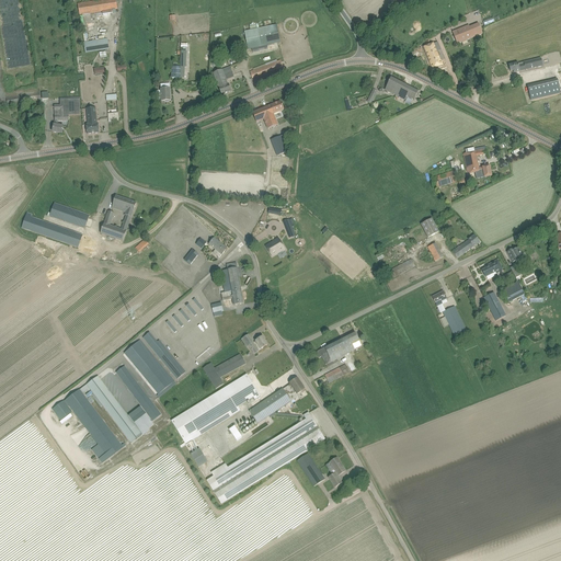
[(101,0),(78,3),(80,15),(117,9),(115,0),(101,0)]
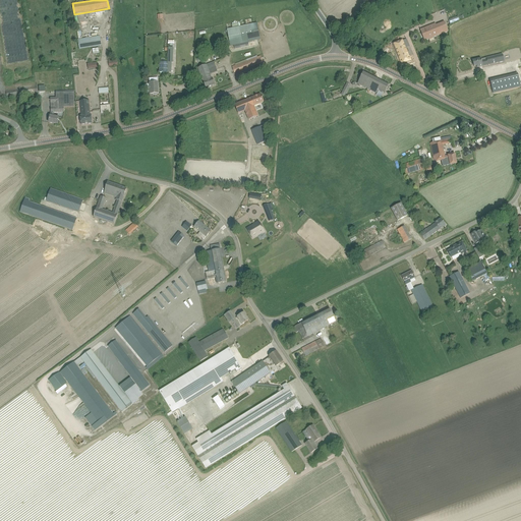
[(420,30),(425,41),(450,32),(450,26),(450,25),(448,20),(442,22),(443,24),(436,27),(435,23),(420,30)]
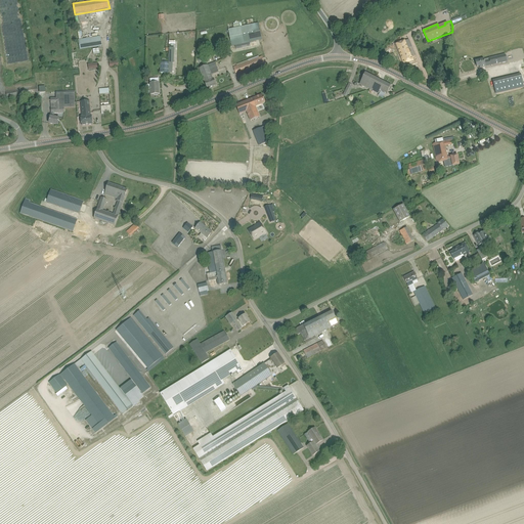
[(259,24),(228,30),(231,46),(262,40),(259,24)]
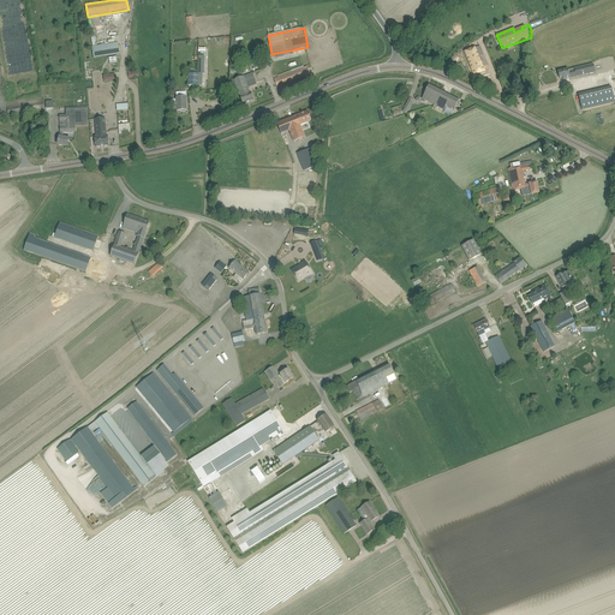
[(95,58),(120,53),(119,42),(93,46),(95,58)]
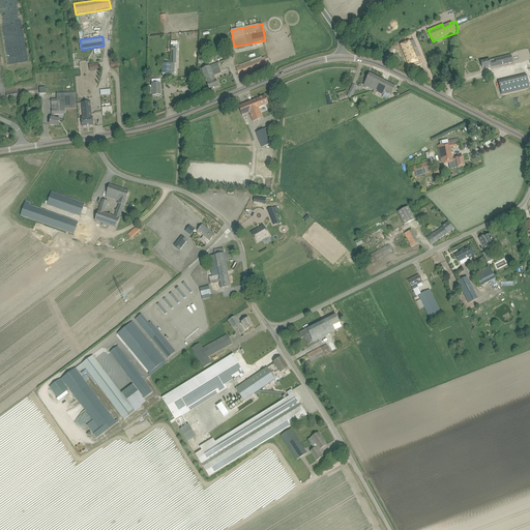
[(417,62),(416,59),(420,58),(416,48),(413,50),(411,45),(402,48),(408,66),(417,62)]
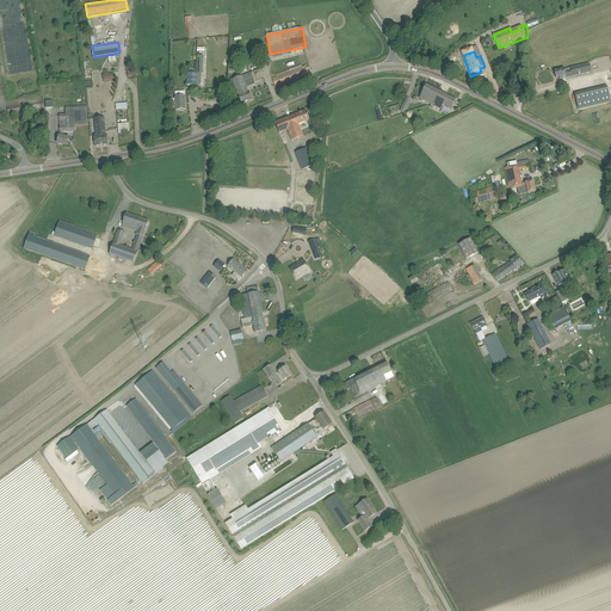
[(593,73),(599,72),(602,72),(599,60),(568,67),(569,71),(566,72),(565,69),(554,72),(556,78),(559,78),(560,80),(593,72),(593,73)]
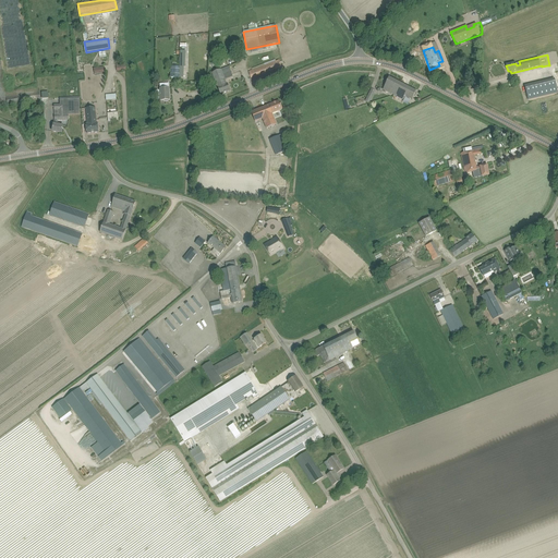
[(7,97),(0,58),(0,107),(40,100),(39,92),(7,97)]
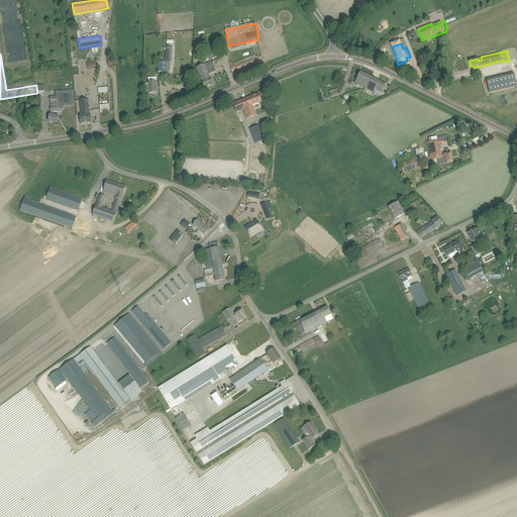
[(260,57),(259,57),(259,56),(230,66),(232,72),(261,62),(260,57)]
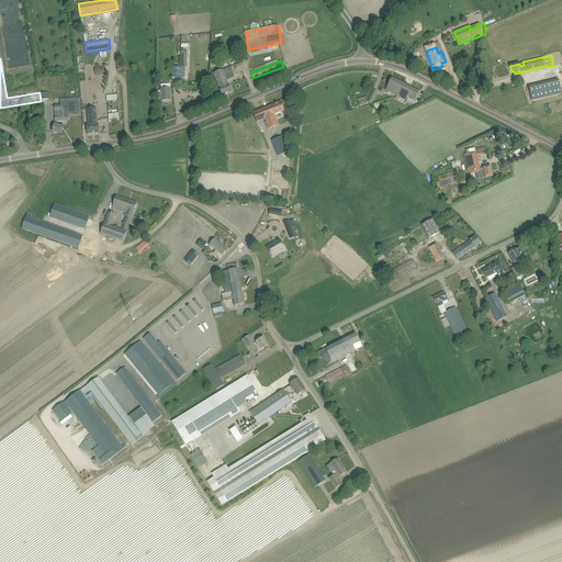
[(186,68),(181,67),(172,67),(172,78),(181,78),(186,78),(186,75),(186,68)]
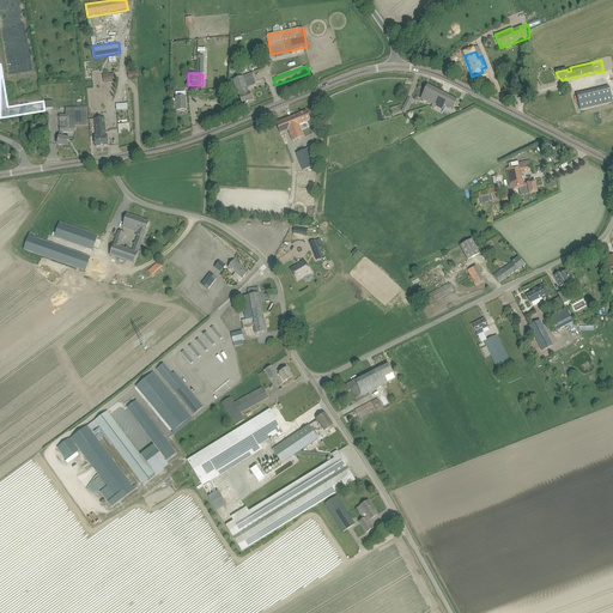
[(232,82),(240,98),(242,104),(253,99),(250,95),(250,92),(248,92),(244,84),(254,79),(250,73),(232,82)]
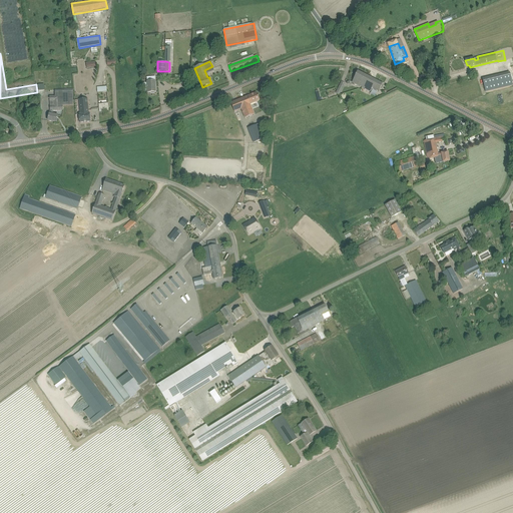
[(369,76),(358,71),(352,82),(363,88),(369,76)]
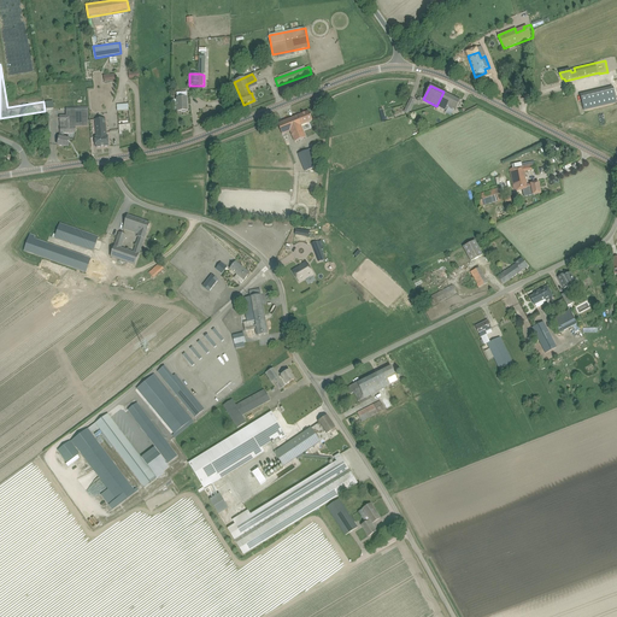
[(585,111),(591,109),(616,103),(613,88),(581,95),(585,111)]
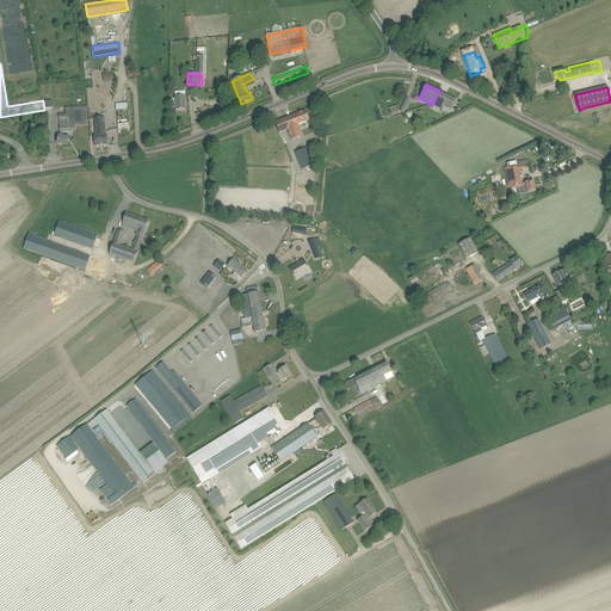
[(432,105),(442,109),(444,105),(451,110),(454,105),(456,99),(439,91),(432,105)]
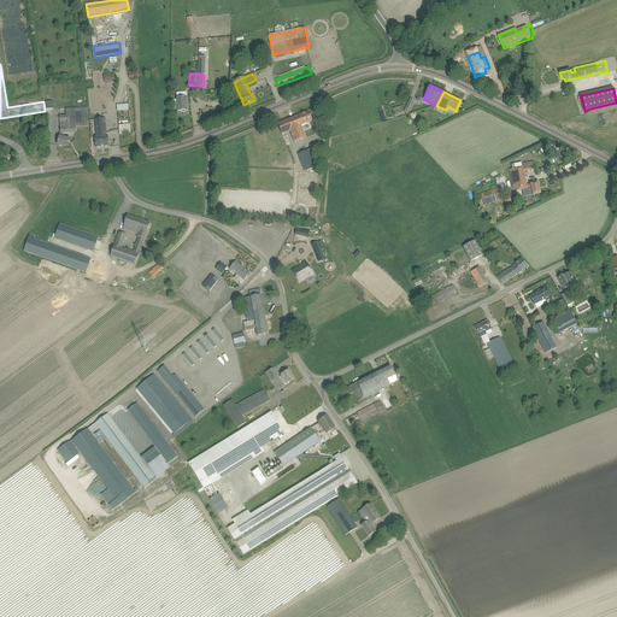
[(177,99),(178,112),(188,111),(187,98),(177,99)]
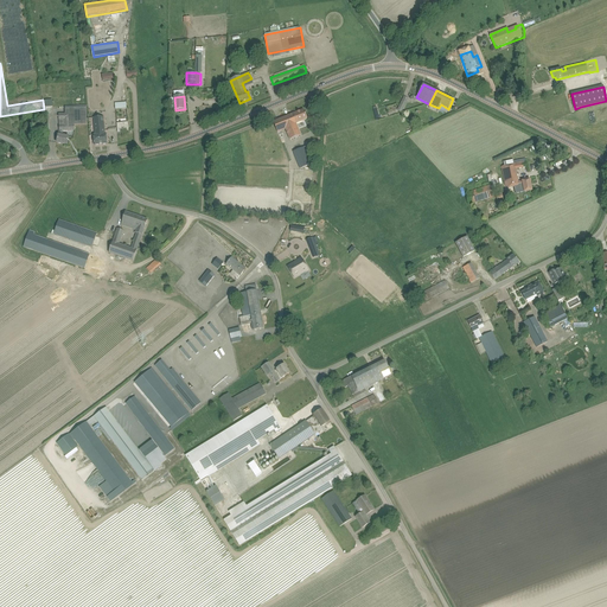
[(63,131),(75,131),(75,126),(88,125),(87,108),(65,109),(65,113),(58,114),(59,121),(59,127),(59,131),(57,144),(68,145),(69,138),(62,136),(63,131)]
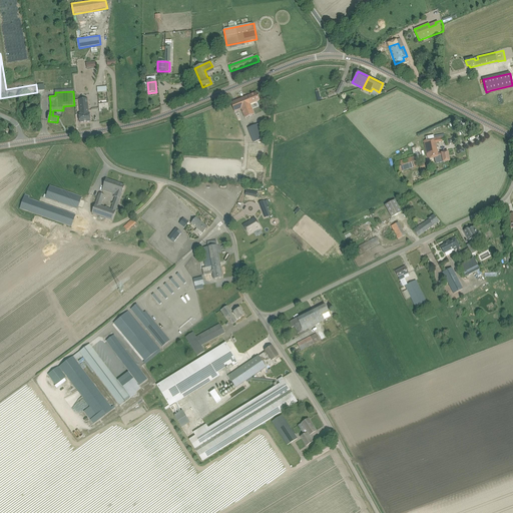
[(261,101),(259,97),(257,93),(248,96),(231,103),(234,112),(241,109),(245,118),(253,115),(249,105),(261,101)]
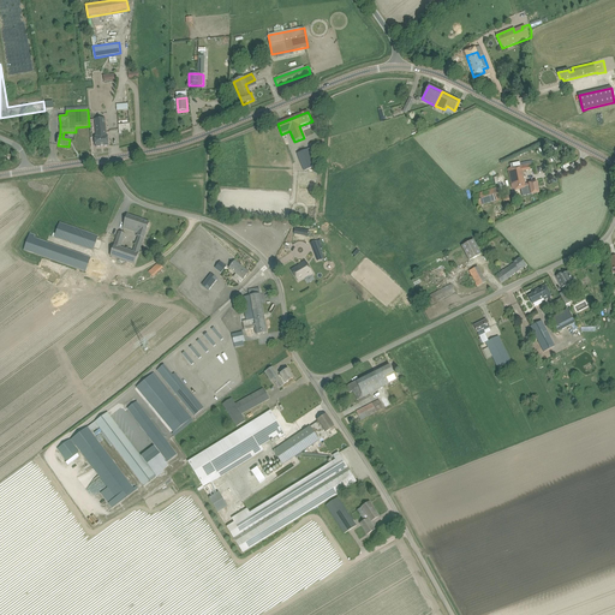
[(95,137),(95,142),(96,148),(109,147),(108,141),(108,136),(106,136),(105,119),(95,120),(96,137),(95,137)]
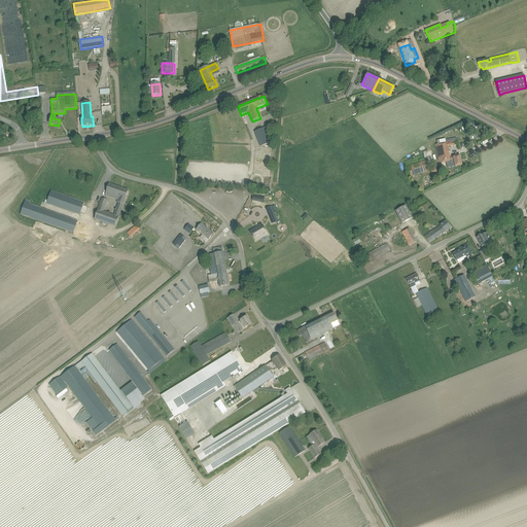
[(111,106),(102,107),(102,114),(112,114),(111,106)]
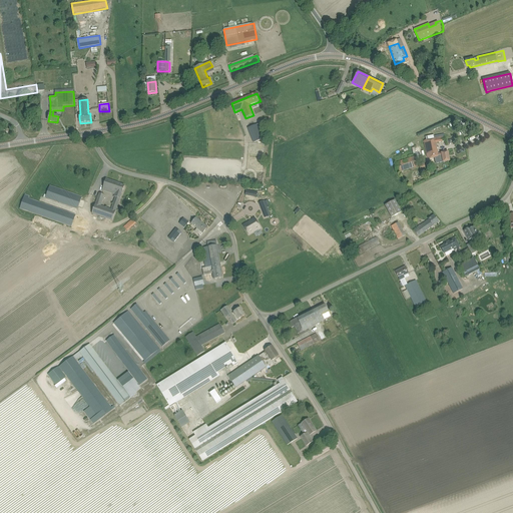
[(247,128),(253,142),(263,139),(257,125),(247,128)]
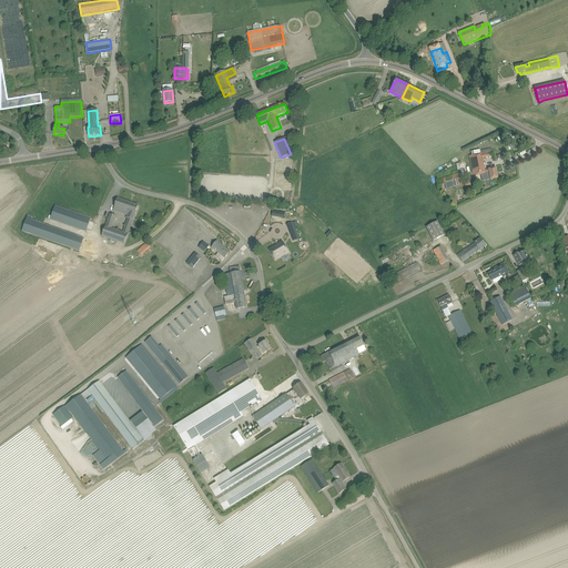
[(475,176),(487,174),(489,180),(490,180),(498,179),(496,169),(485,171),(483,159),(494,156),(493,151),(469,156),(473,175),(475,174),(475,176)]
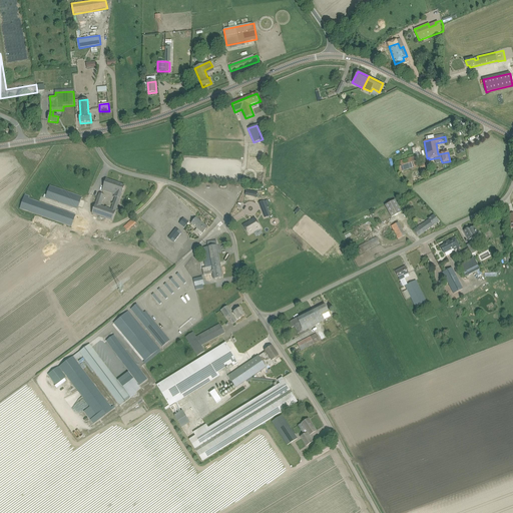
[(397,173),(418,166),(414,156),(394,163),(397,173)]
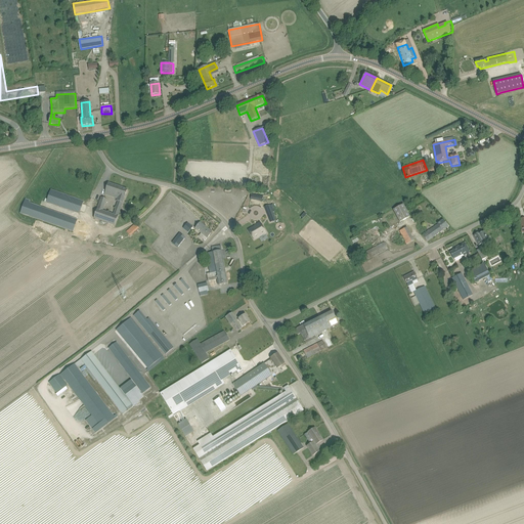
[(108,183),(106,187),(104,194),(116,199),(120,186),(108,183)]
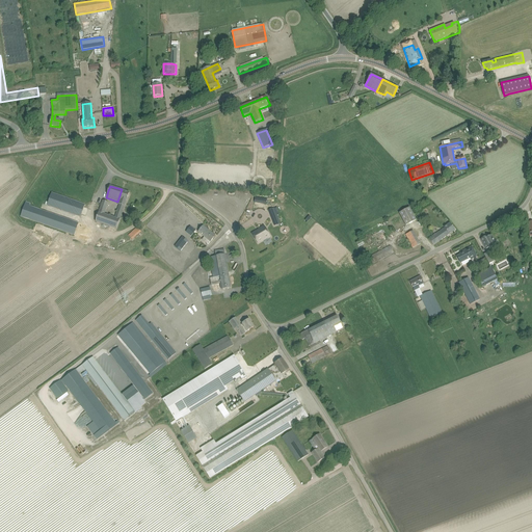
[(118,204),(120,205),(125,206),(128,197),(129,192),(122,189),(117,202),(120,202),(118,204)]
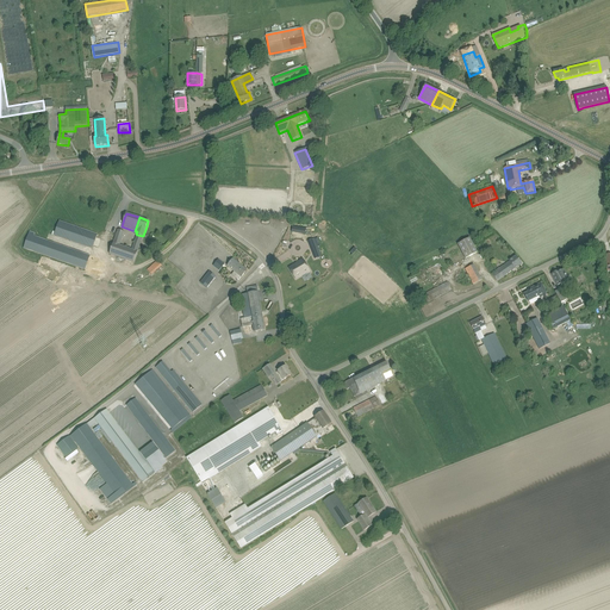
[(98,234),(61,221),(60,221),(54,236),(76,244),(87,248),(92,249),(93,249),(97,236),(98,235),(98,234)]
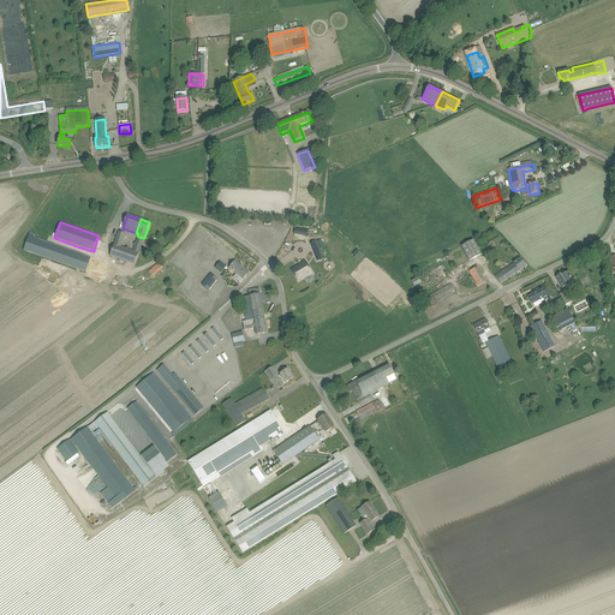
[(135,264),(144,238),(138,237),(133,251),(121,246),(126,234),(119,232),(111,256),(135,264)]
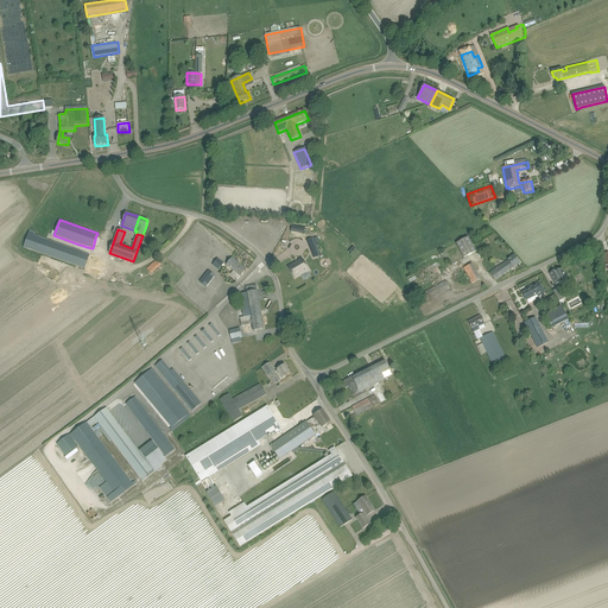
[(101,259),(89,254),(84,253),(33,235),(35,233),(30,230),(24,248),(84,270),(84,271),(88,272),(88,271),(96,273),(101,259)]
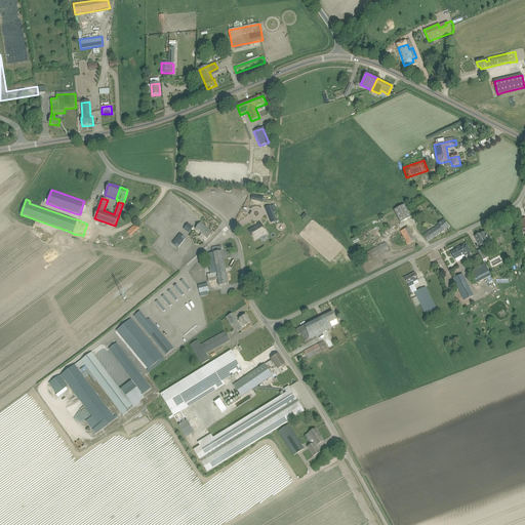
[(394,210),(400,223),(411,217),(404,205),(394,210)]
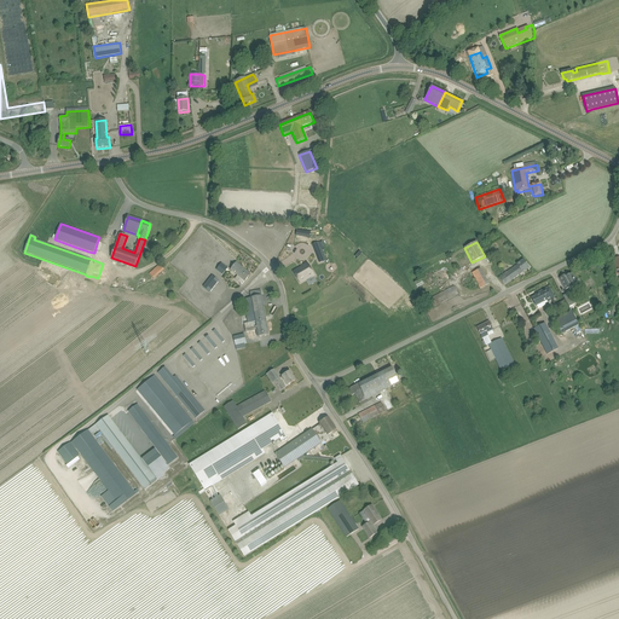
[(530,268),(526,262),(524,260),(499,277),(504,285),(522,273),(530,268)]
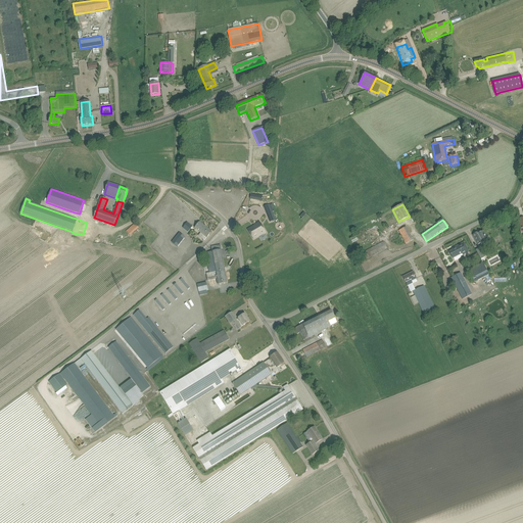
[(200,222),(196,226),(195,229),(201,233),(198,236),(204,240),(206,238),(207,238),(208,236),(211,232),(200,222)]
